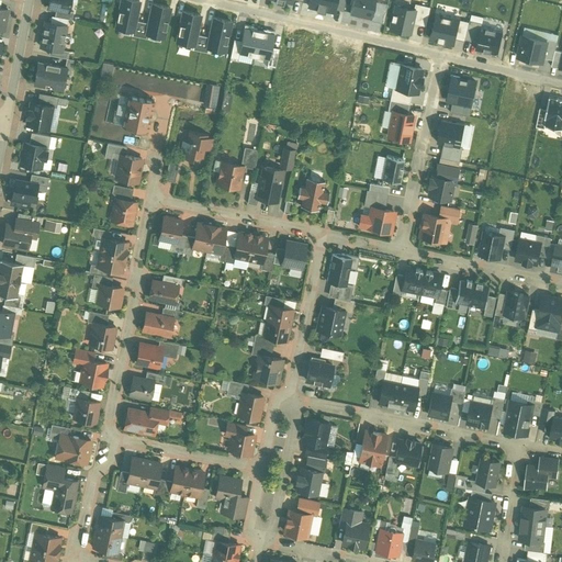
[(49,0),(48,8),(56,9),(68,12),(68,11),(70,0),(49,0)]
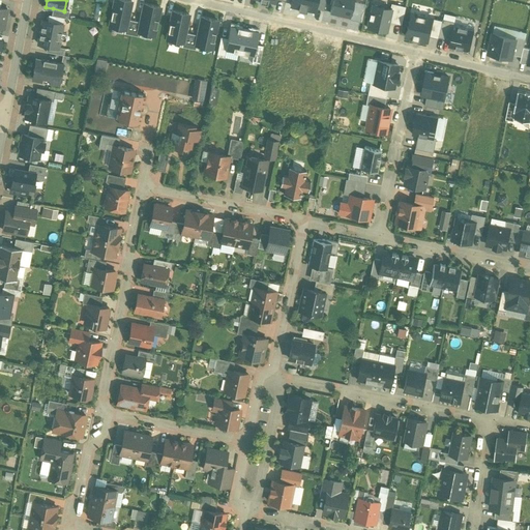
[(130,2),(121,0),(114,0),(110,25),(125,28),(127,20),(130,2)]
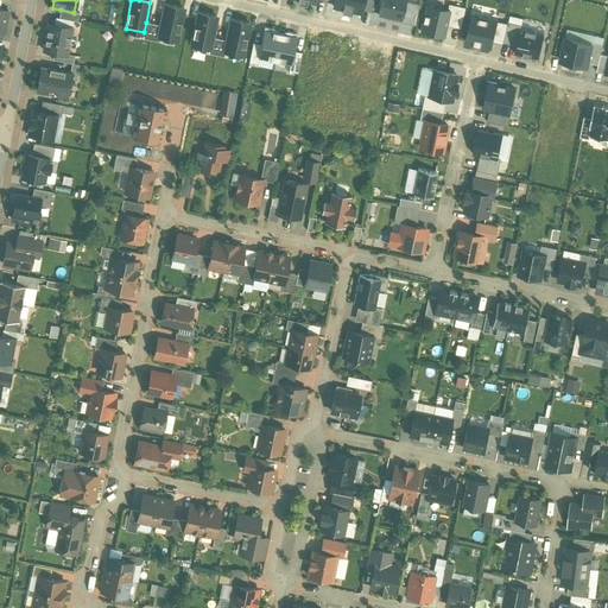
[(335,0),(334,7),(361,13),(362,10),(363,0),(335,0)]
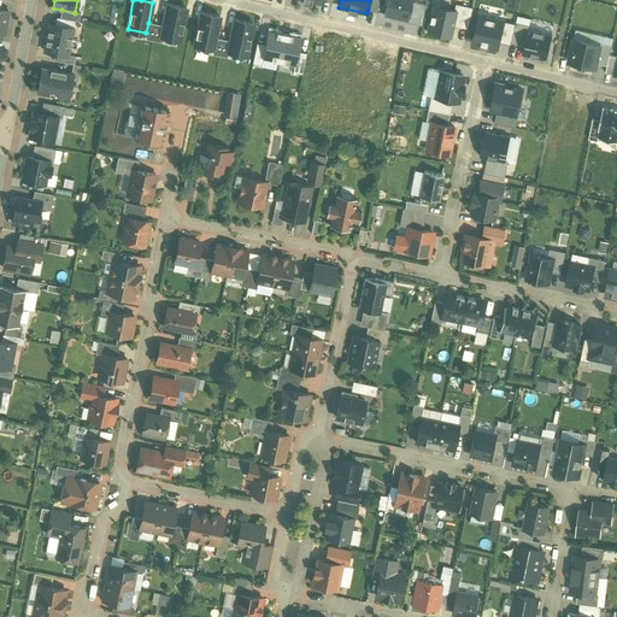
[(378,0),(369,0),(368,10),(377,12),(378,0)]
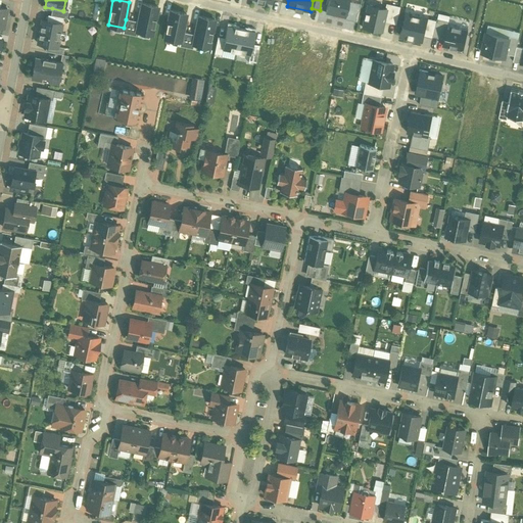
[(348,0),(329,0),(327,11),(345,15),(348,1),(348,0)]
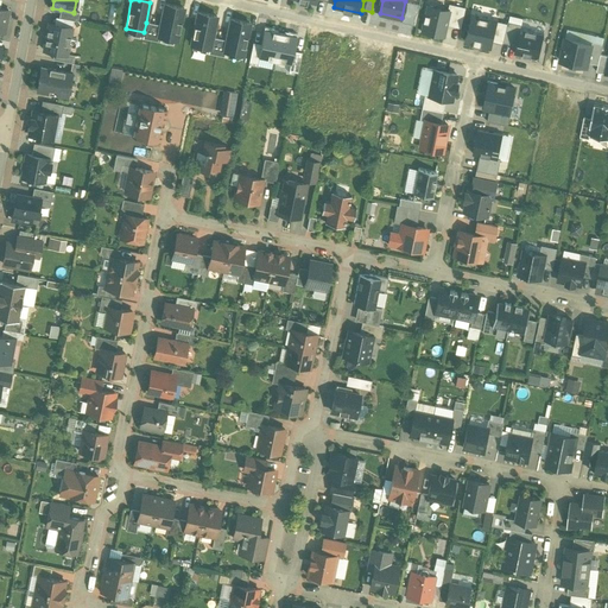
[(418,5),(405,1),(401,18),(400,21),(415,24),(418,5)]
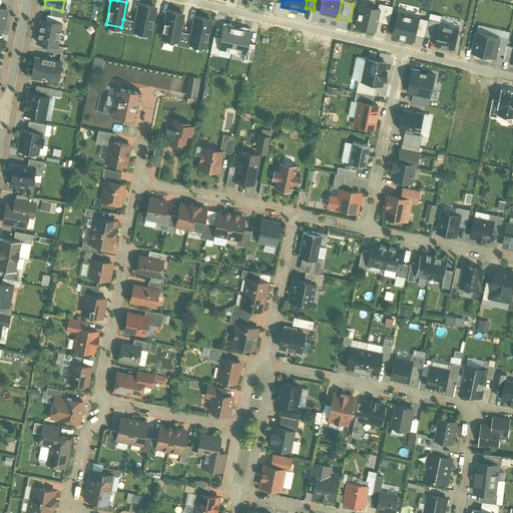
[(381,3),(379,10),(376,21),(388,24),(392,6),(381,3)]
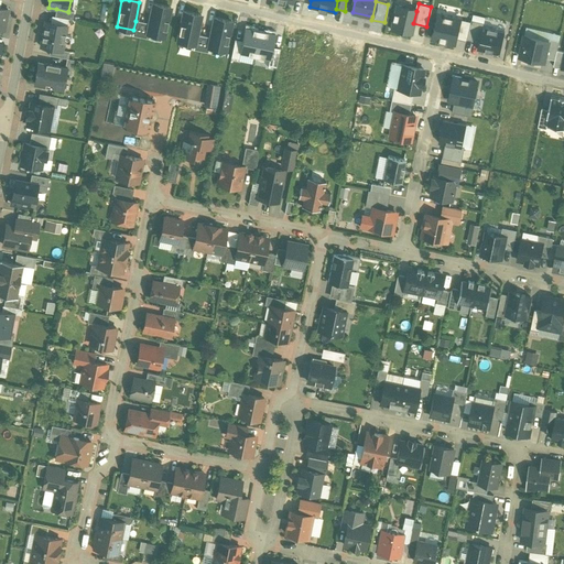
[(170,9),(153,6),(150,23),(148,33),(164,36),(170,9)]
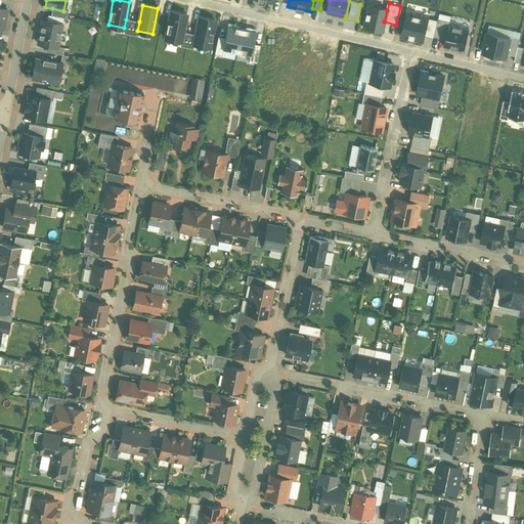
[(387,10),(369,6),(364,27),(382,31),(384,22),(387,10)]
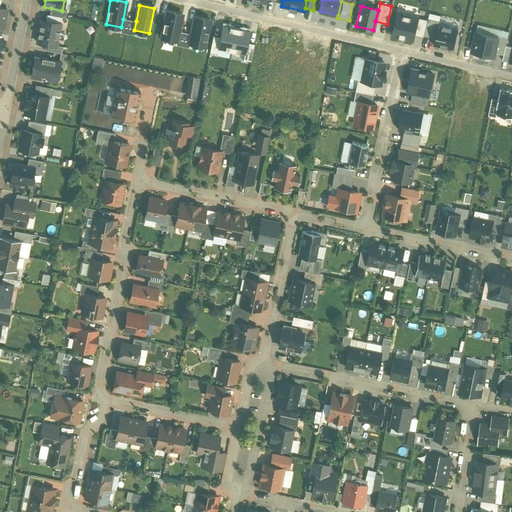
[(62,11),(51,8),(50,15),(62,18),(65,18),(67,11),(62,10),(62,11)]
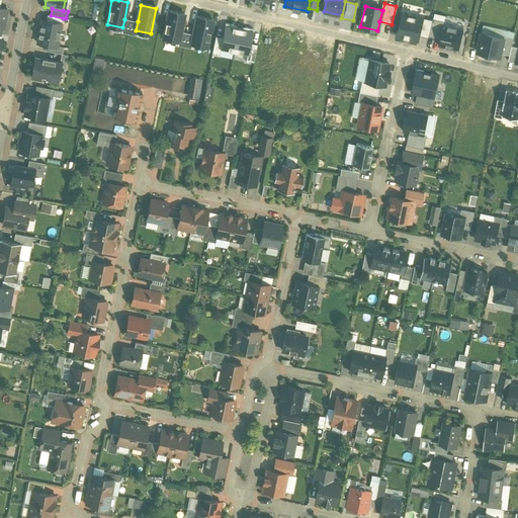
[(424,13),(403,8),(396,35),(418,40),(419,34),(423,17),(424,13)]
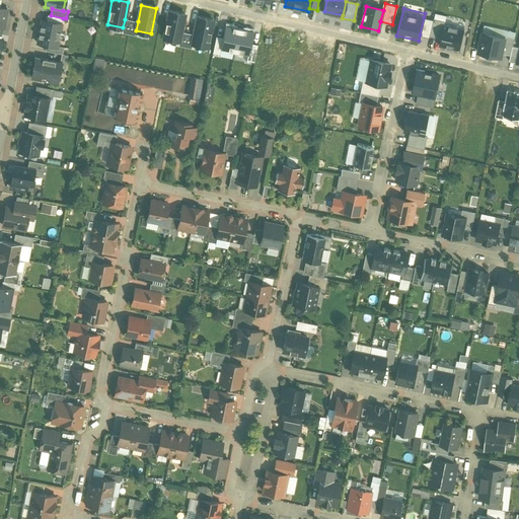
[(184,14),(168,11),(162,41),(178,44),(180,31),(184,14)]
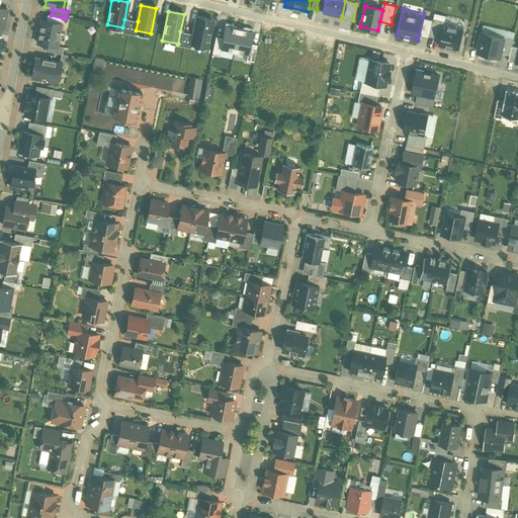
[(47,21),(62,24),(63,18),(51,15),(48,15),(47,21)]
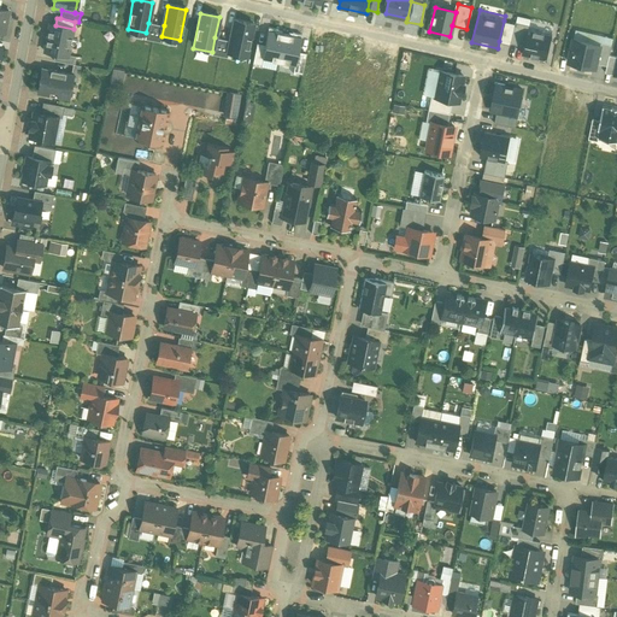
[(256,23),(234,18),(229,41),(227,54),(247,59),(256,23)]
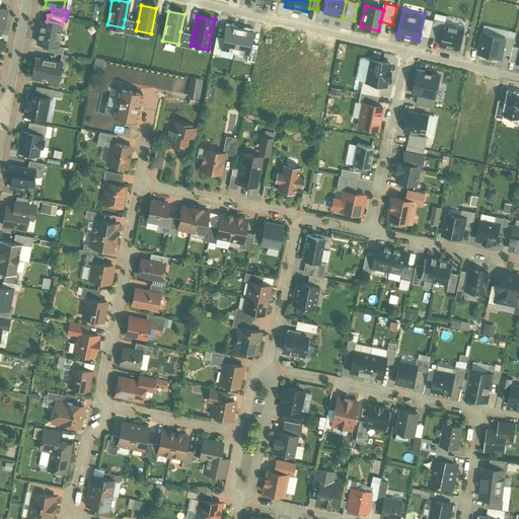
[(432,19),(424,17),(420,34),(428,38),(432,19)]
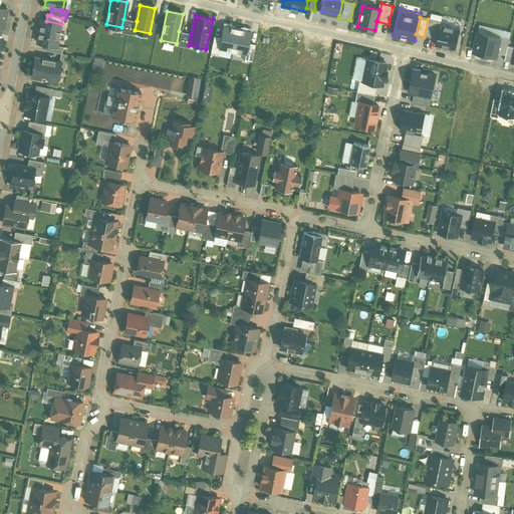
[(126,34),(130,20),(123,19),(121,27),(120,32),(126,34)]
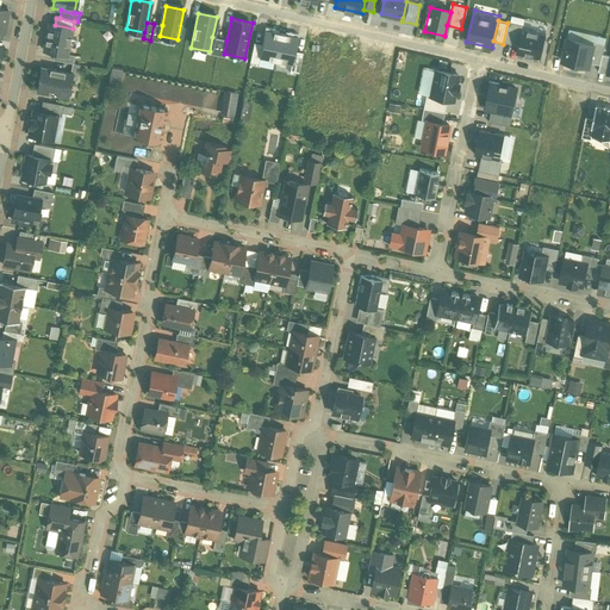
[(505,42),(520,45),(523,31),(524,25),(510,23),(505,42)]
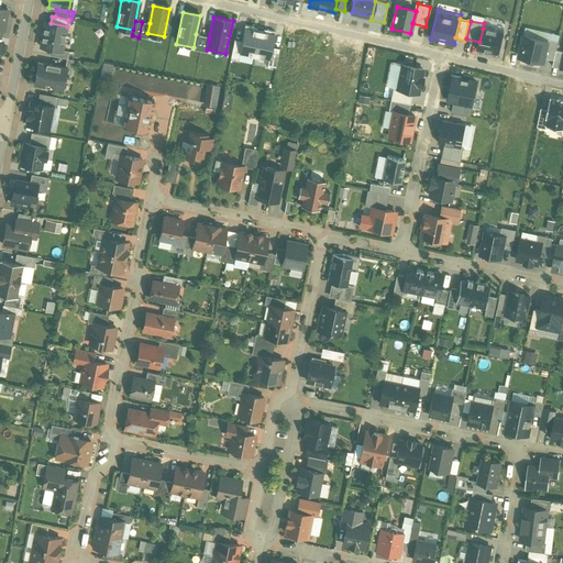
[(45,22),(41,47),(51,48),(62,51),(67,26),(51,23),(45,22)]
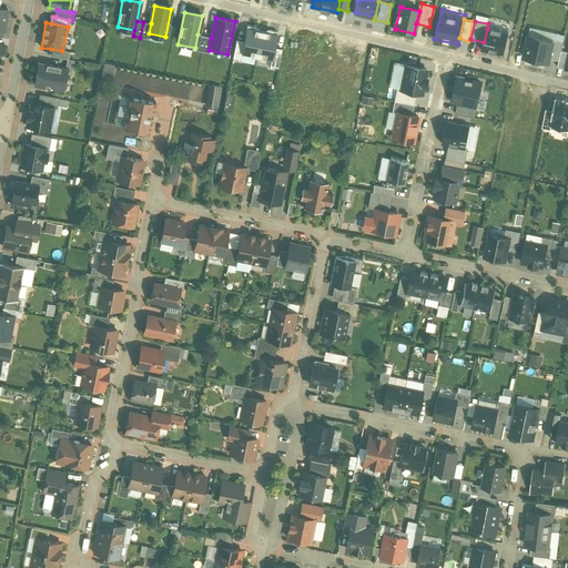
[(149,33),(151,23),(143,22),(140,38),(148,39),(149,33)]
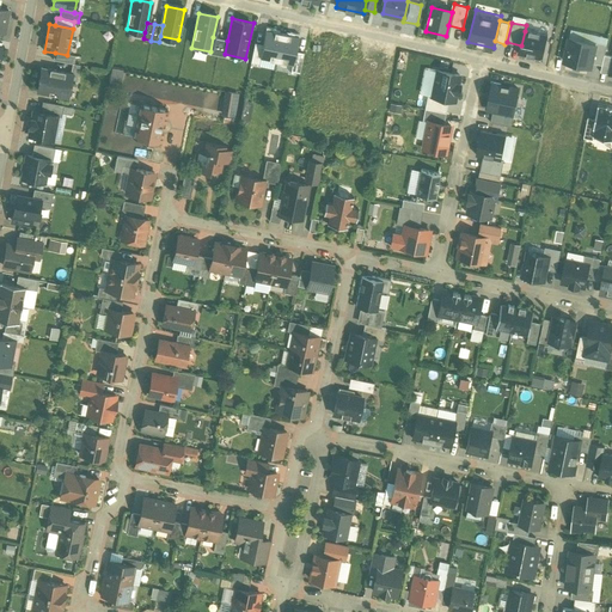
[(285,31),(268,28),(263,44),(261,59),(277,62),(285,31)]
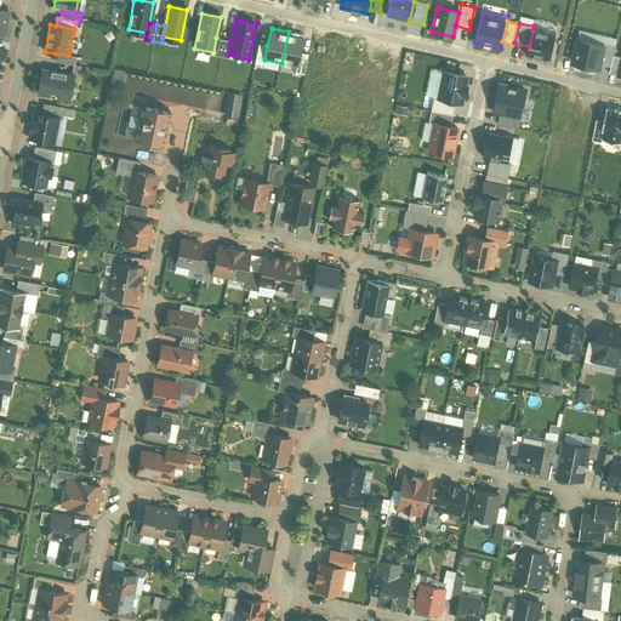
[(303,35),(289,32),(281,63),(297,67),(300,52),(303,35)]
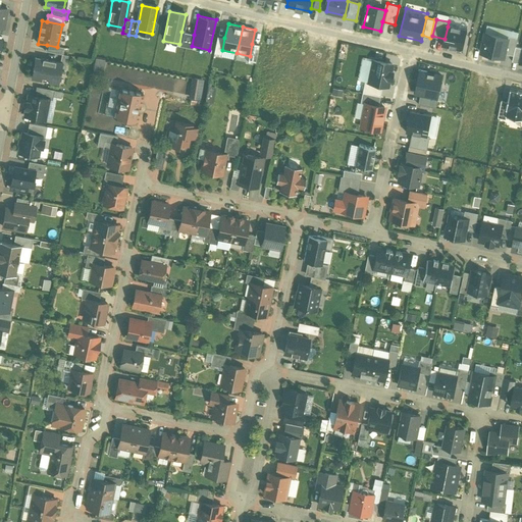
[(465,30),(448,27),(445,39),(444,44),(461,48),(465,30)]
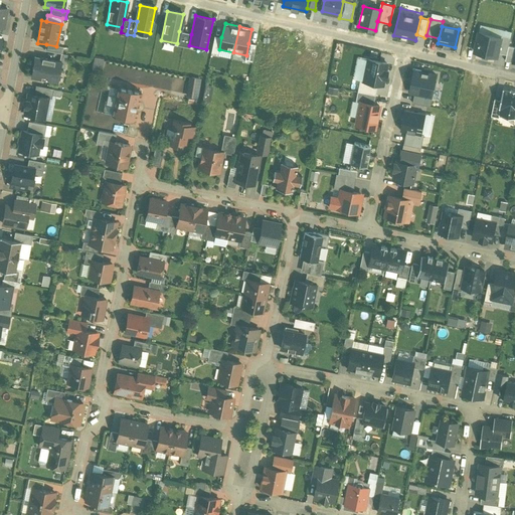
[(185,33),(179,31),(177,43),(183,44),(185,33)]
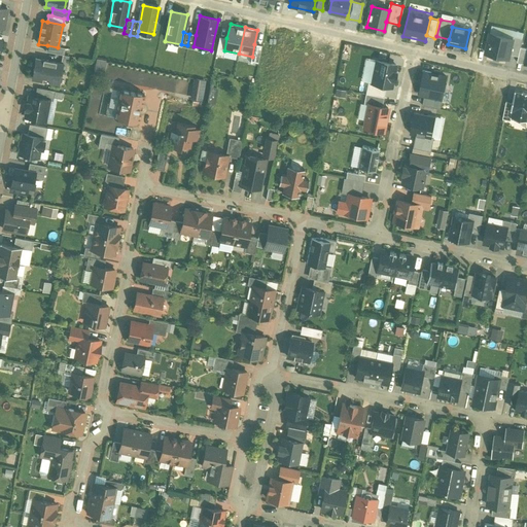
[(513,39),(490,33),(485,53),(508,58),(510,55),(513,39)]
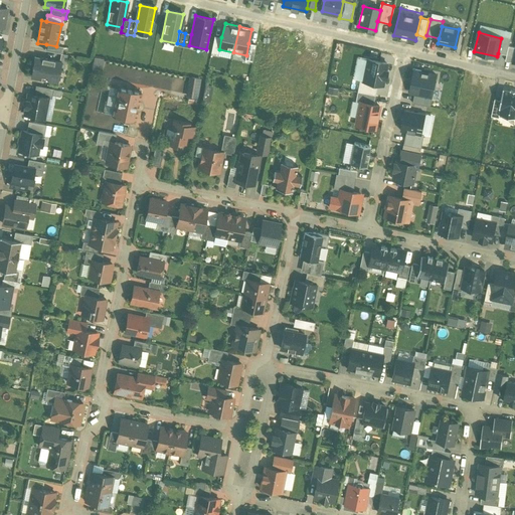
[(191,34),(185,33),(183,44),(189,45),(191,34)]
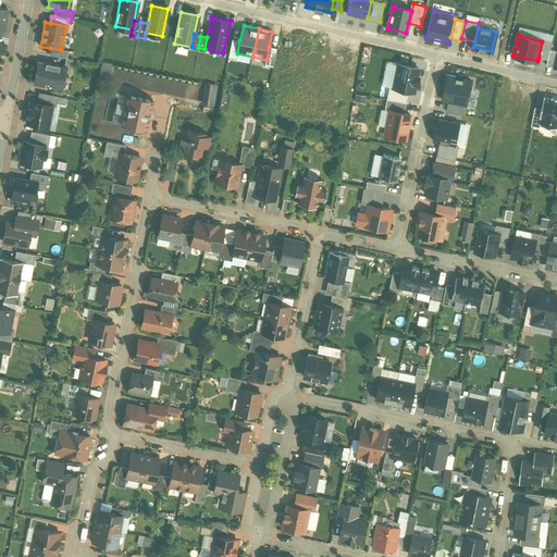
[(543,38),(542,41),(539,58),(547,60),(552,40),(543,38)]
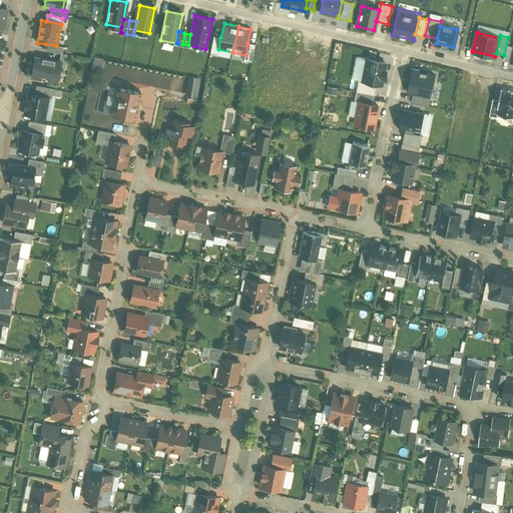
[(220,37),(214,36),(211,52),(217,54),(218,49),(220,37)]
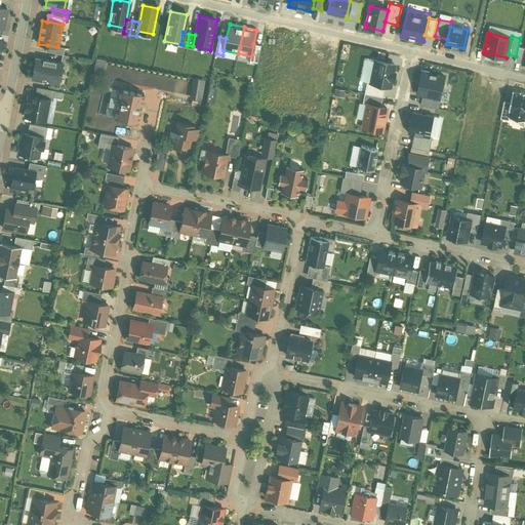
[(261,46),(253,44),(251,56),(250,62),(257,63),(261,46)]
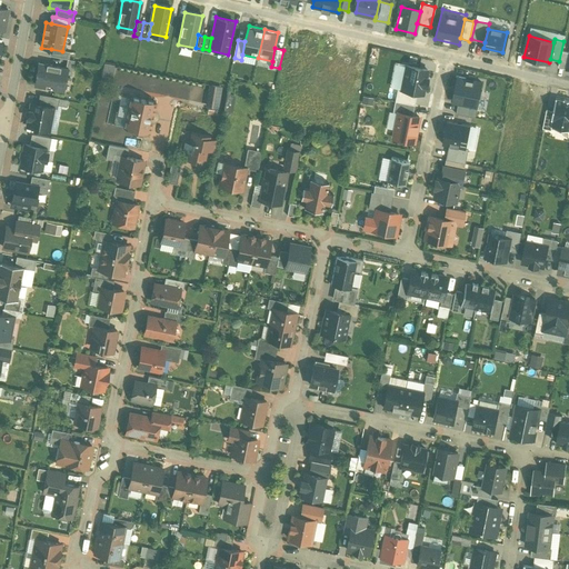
[(62,51),(51,49),(50,56),(68,59),(69,60),(70,52),(62,51)]
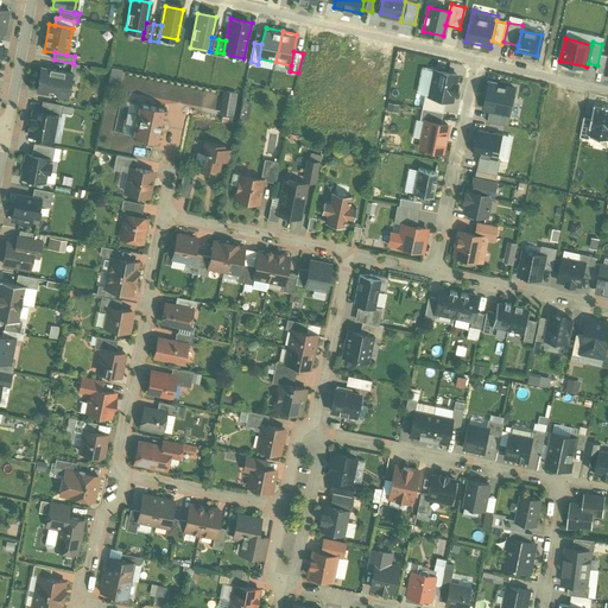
[(606,74),(607,64),(607,56),(601,55),(597,71),(606,74)]
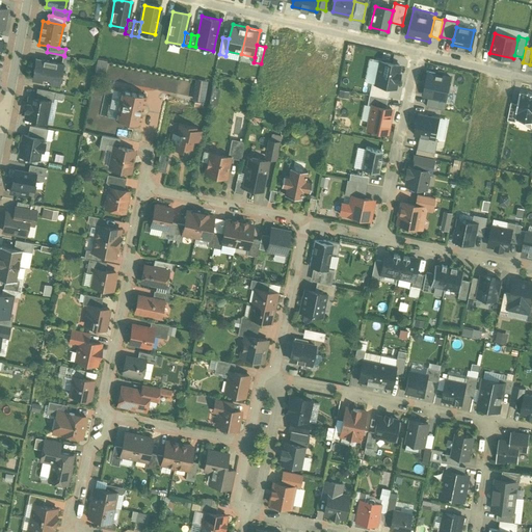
[(63,55),(61,63),(64,64),(63,70),(68,71),(70,57),(64,56),(63,55)]
